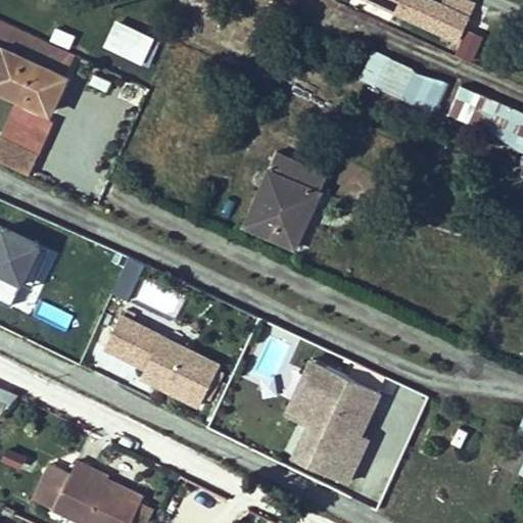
[(369,0),(461,43),(472,19),(431,0),(369,0)]
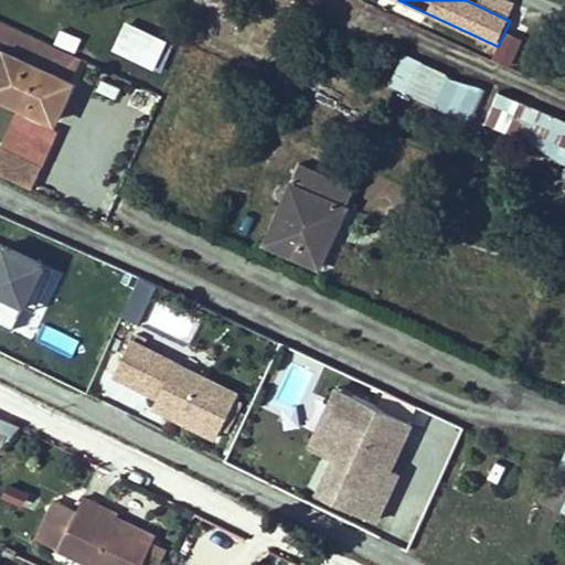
[(82,59),(0,21),(0,36),(8,41),(4,50),(71,80),(82,59)]
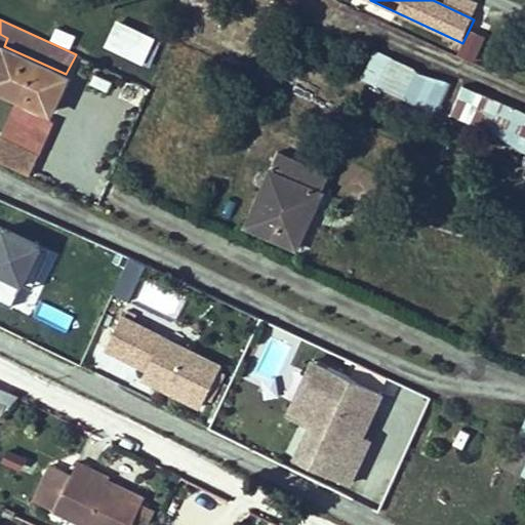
[(119,21),(107,44),(143,63),(155,38),(119,21)]
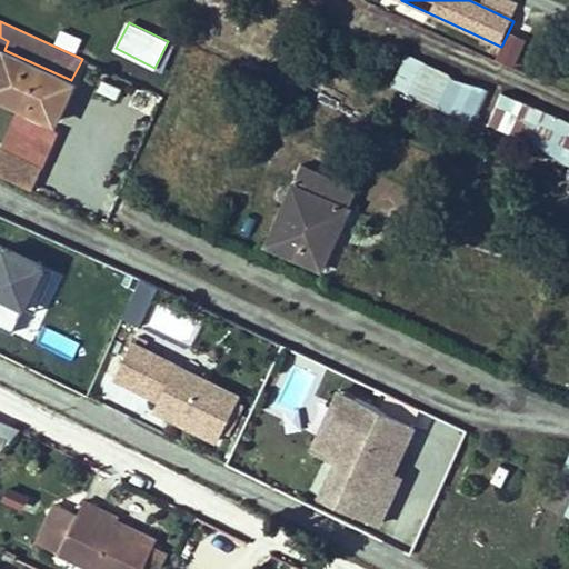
[(82,38),(61,29),(55,42),(76,52),(82,38)]
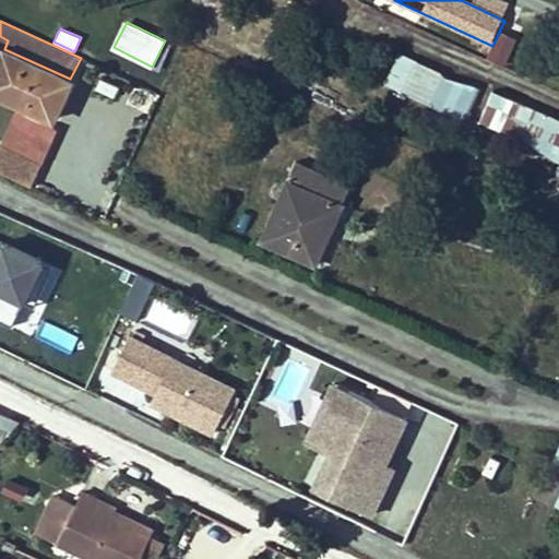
[(70,79),(4,49),(2,48),(0,52),(0,95),(56,121),(74,81),(70,79)]
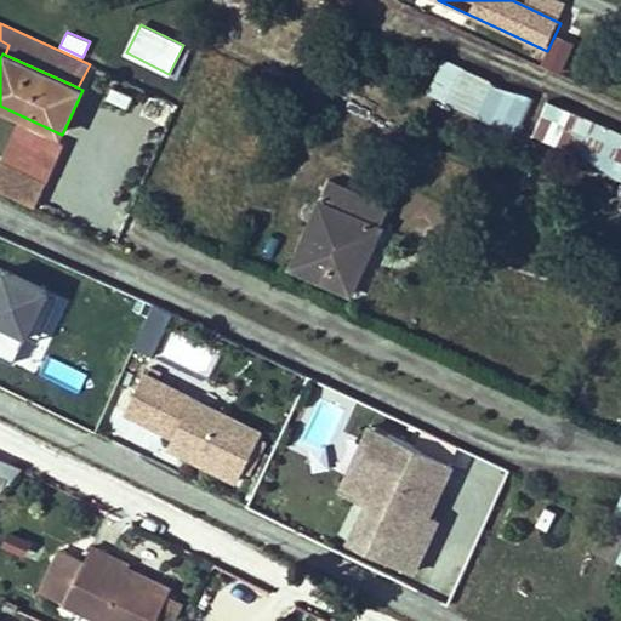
[(446,101),(477,115),(493,84),(462,69),(446,101)]
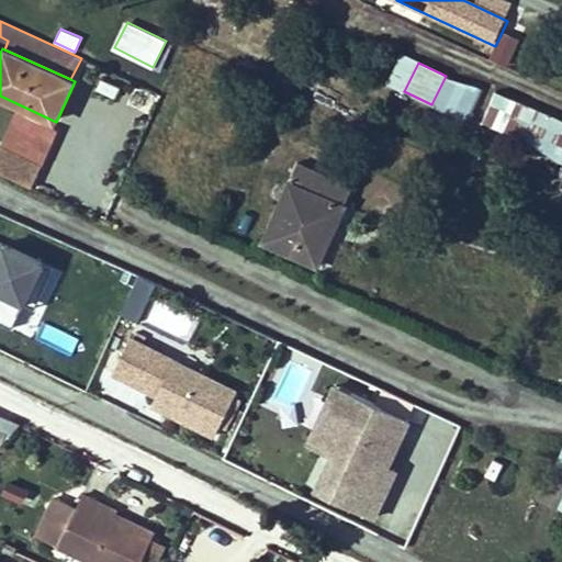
[(446,76),(431,104),(468,122),(483,90),(446,76)]
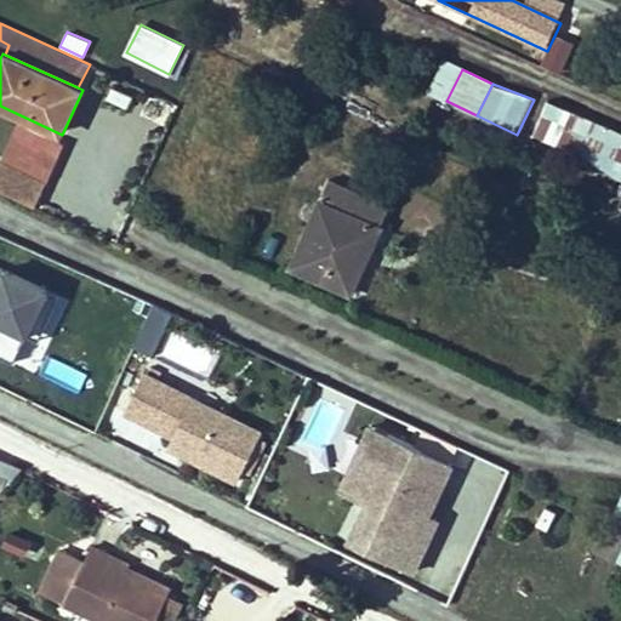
[(534,135),(557,144),(571,110),(548,101),(534,135)]
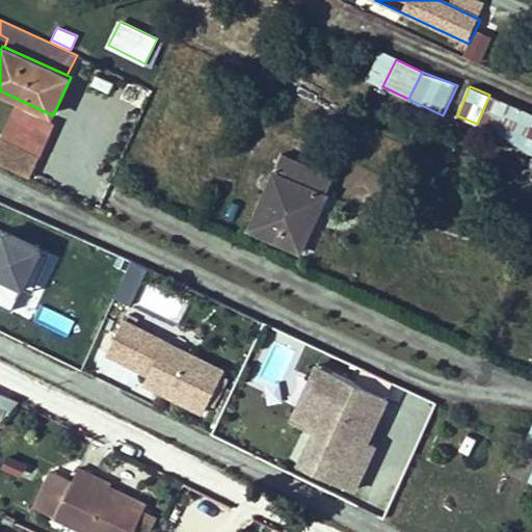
[(531,113),(489,95),(477,124),(505,136),(528,153),(531,154),(531,113)]
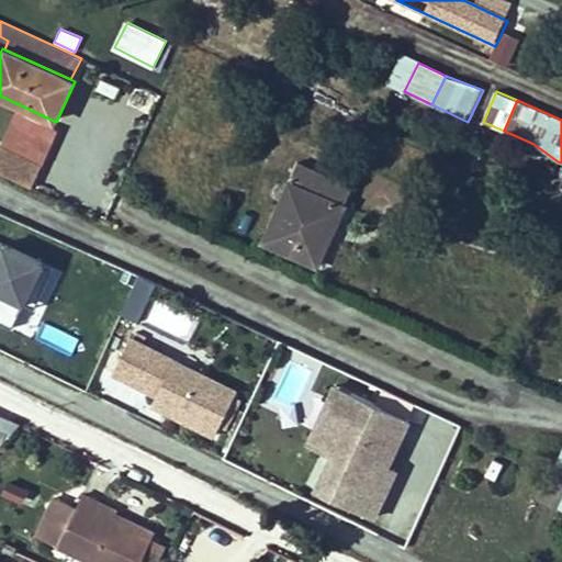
[(373,123),(378,114),(356,104),(351,112),(373,123)]
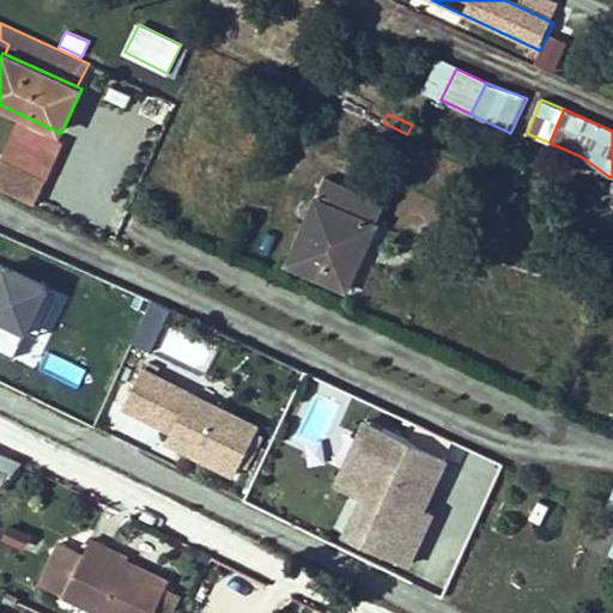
[(0,159),(0,162),(44,182),(54,161),(10,140),(0,159)]
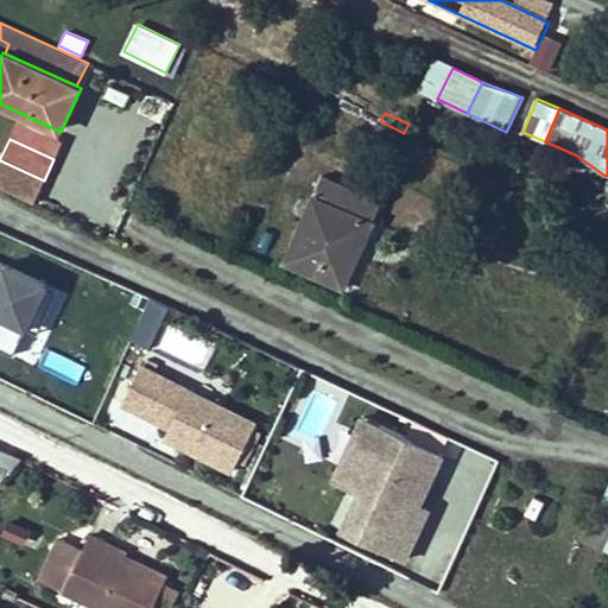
[(44,181),(0,160),(0,187),(33,202),(44,181)]
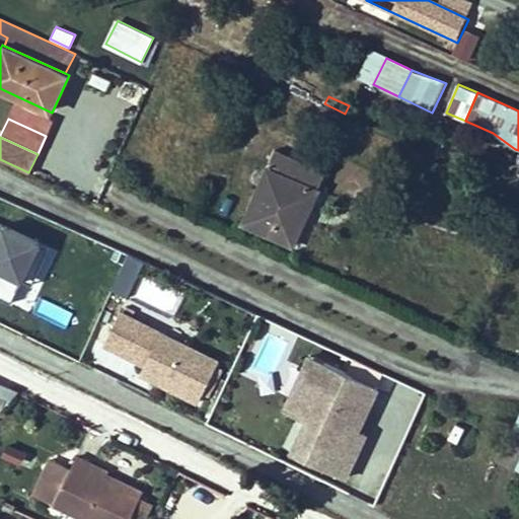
[(268,165),(318,189),(325,171),(275,149),(268,165)]
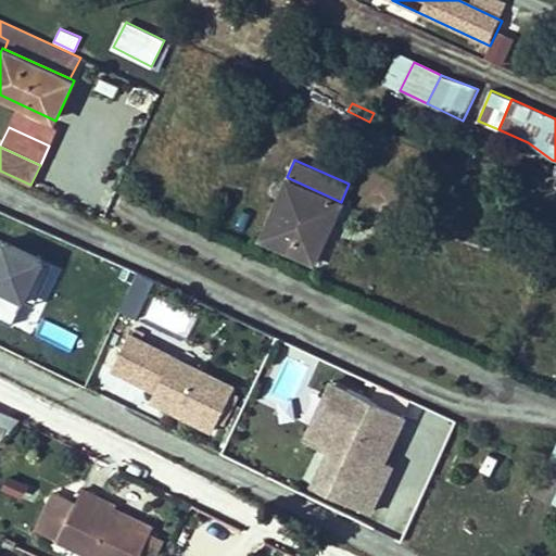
[(258,240),(314,265),(341,202),(287,177),(258,240)]
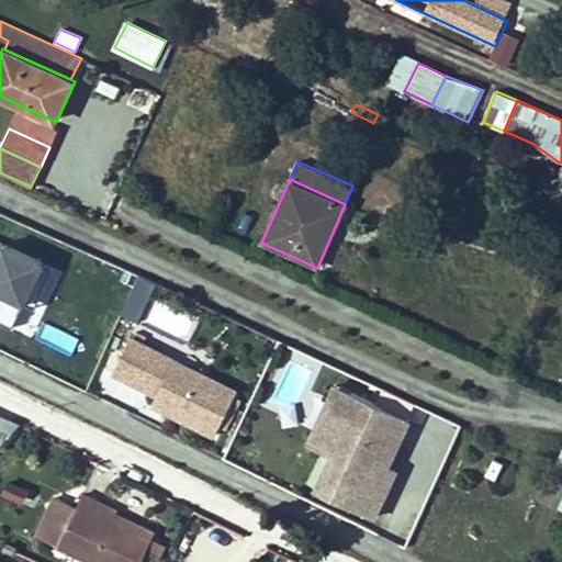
[(56,266),(0,238),(0,318),(13,326),(25,301),(36,306),(56,266)]
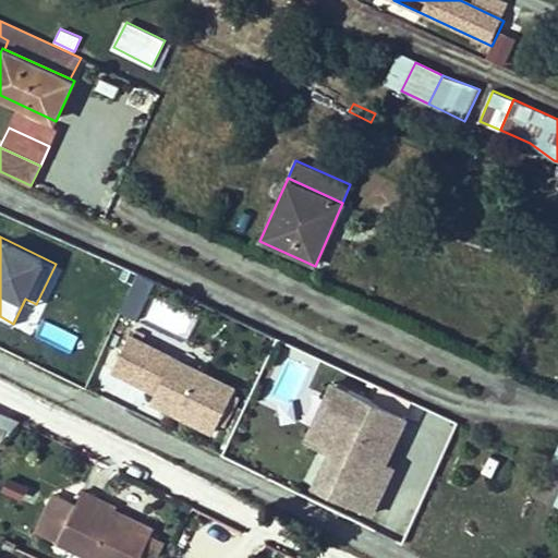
[(137,322),(154,280),(135,274),(120,314),(137,322)]
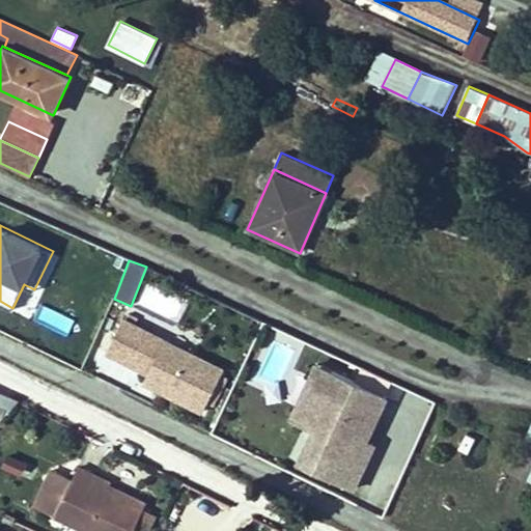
[(220,374),(121,328),(106,362),(145,380),(141,388),(200,416),(220,374)]
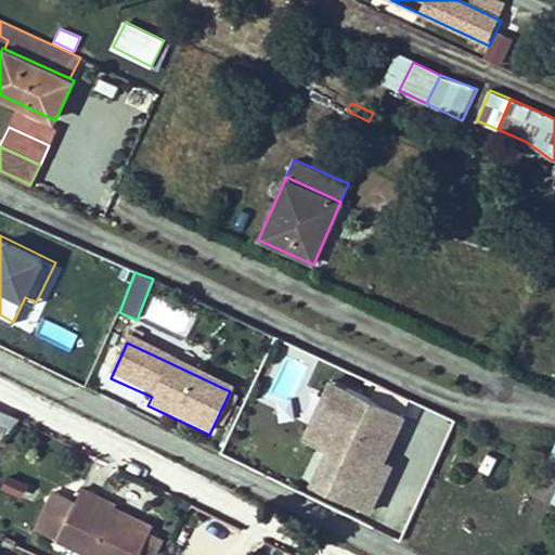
[(304,440),(319,447),(346,387),(331,379),(304,440)]
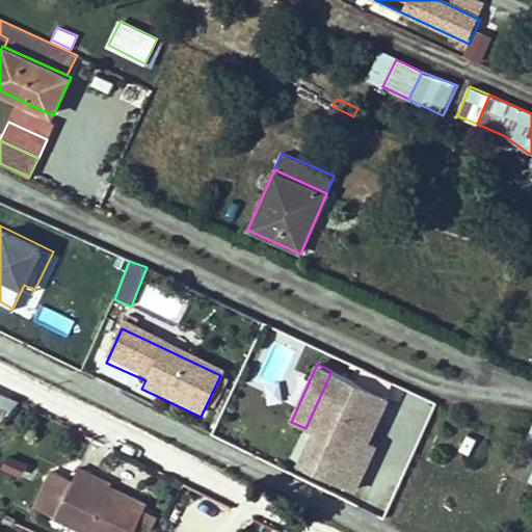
[(298,464),(352,489),(368,455),(361,452),(367,441),(374,423),(348,411),(360,383),(331,371),(306,428),(313,431),(298,464)]
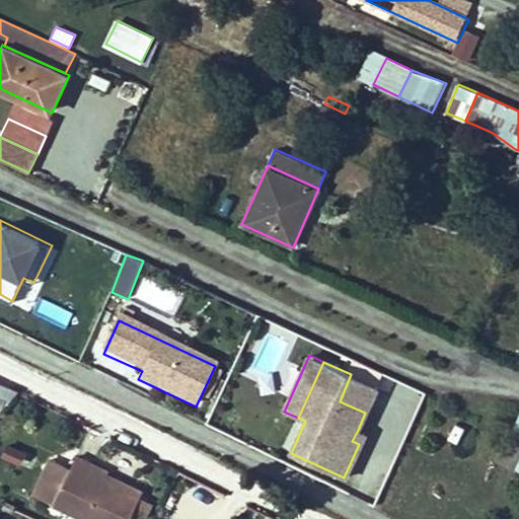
[(377,386),(351,374),(340,401),(365,413),(377,386)]
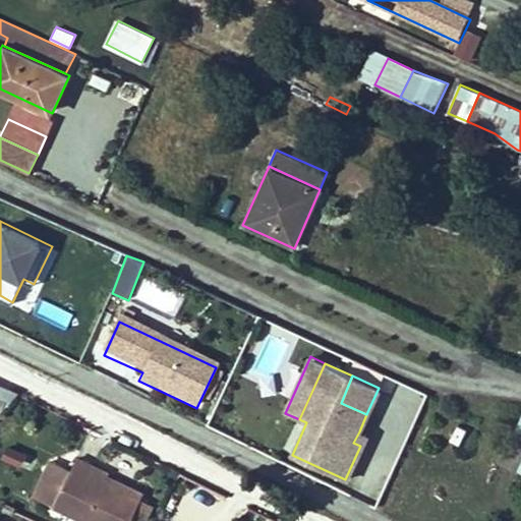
[(0,410),(17,394),(0,385),(0,410)]
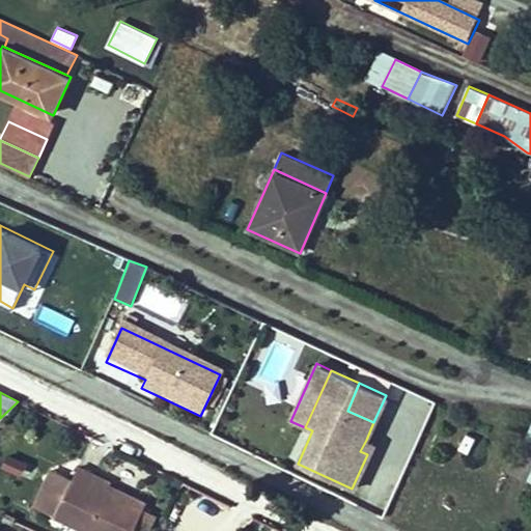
[(366,440),(360,451),(367,454),(372,443),(366,440)]
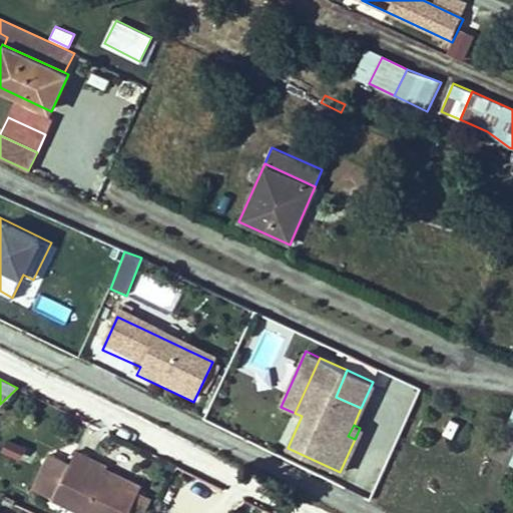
[(20,462),(26,447),(6,440),(1,454),(20,462)]
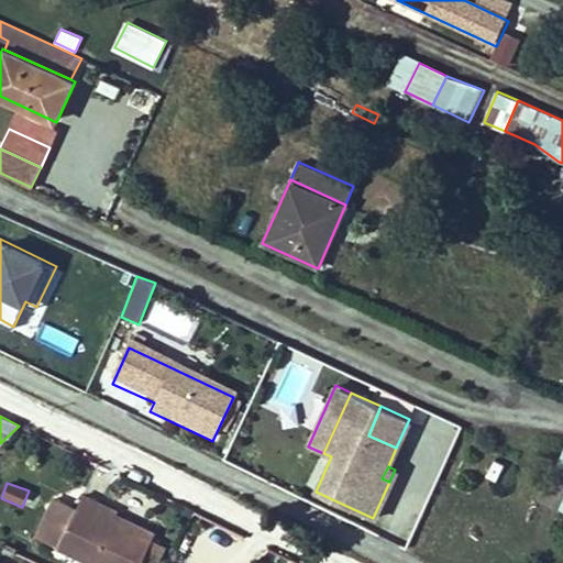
[(34,536),(40,538),(59,498),(54,496),(34,536)]
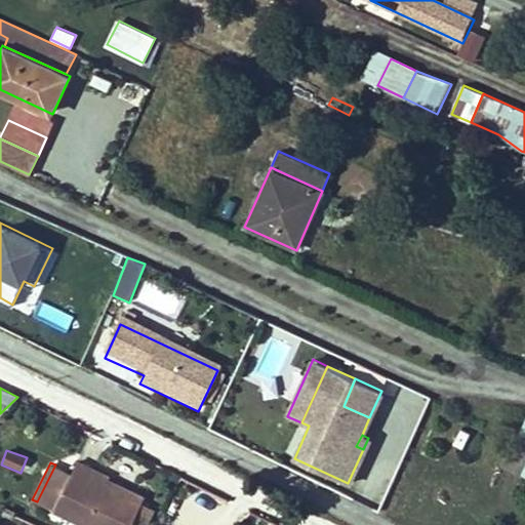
[(72,473),(55,465),(37,501),(54,510),(72,473)]
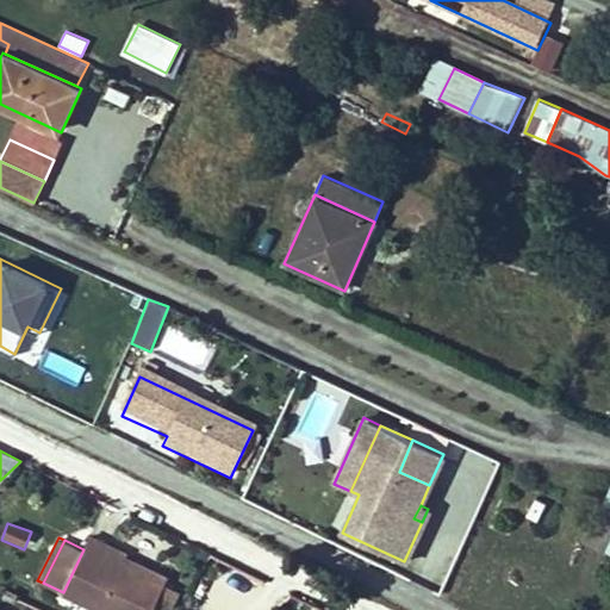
[(83,549),(63,592),(62,593),(95,609),(150,609),(168,576),(88,540),(83,549)]
